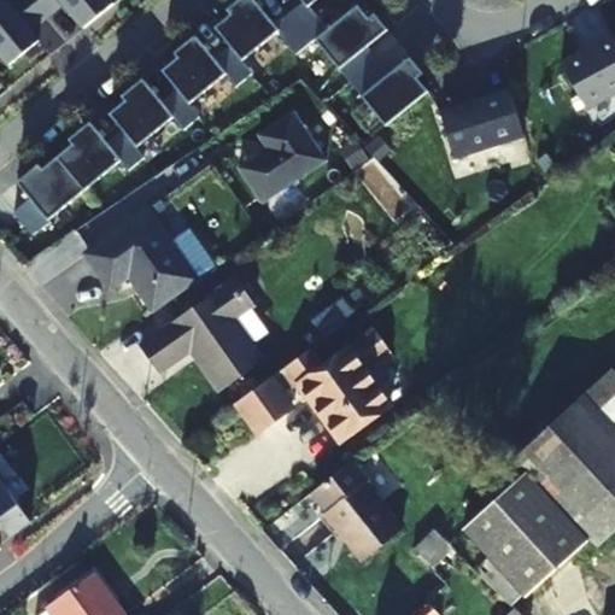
[(29,29),(46,16),(33,0),(0,0),(0,53),(7,63),(37,39),(29,29)]
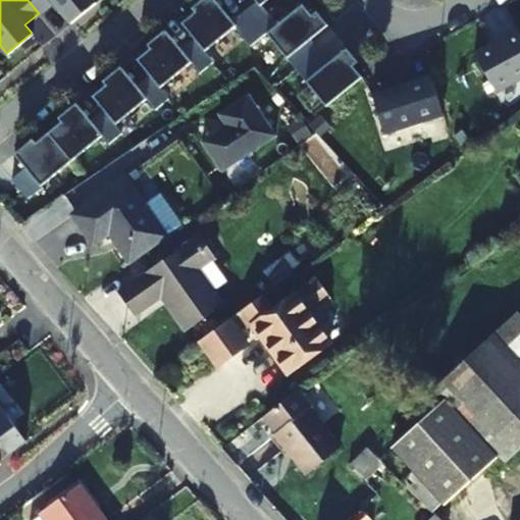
[(28,0),(39,13),(53,2),(69,21),(94,1),(93,0),(28,0)]
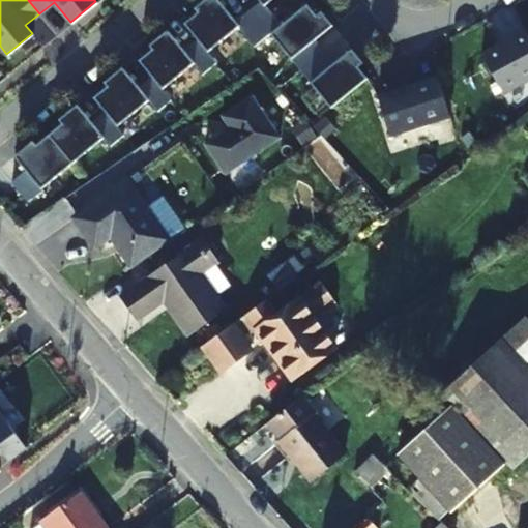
[(253,46),(266,34),(246,10),(235,20),(217,0),(201,0),(193,6),(196,10),(182,22),(206,51),(236,26),(253,46)]
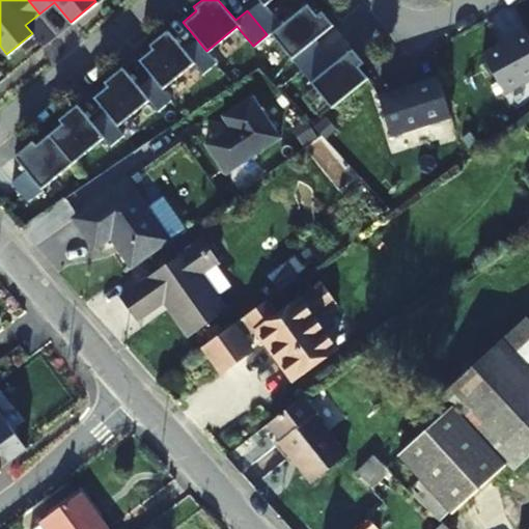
[(265,3),(268,0),(259,0),(260,1),(247,10),(267,34),(270,32),(281,23),(265,3)]
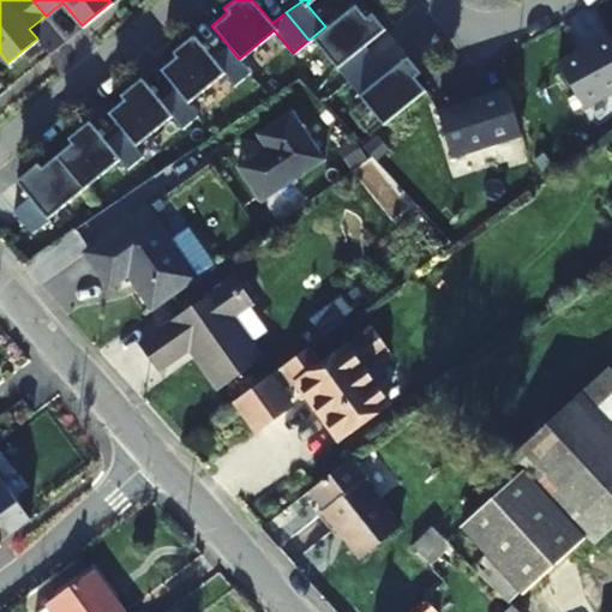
[(312,37),(347,81),(375,58),(364,45),(384,28),(371,11),(365,16),(354,3),(325,27),(312,37)]
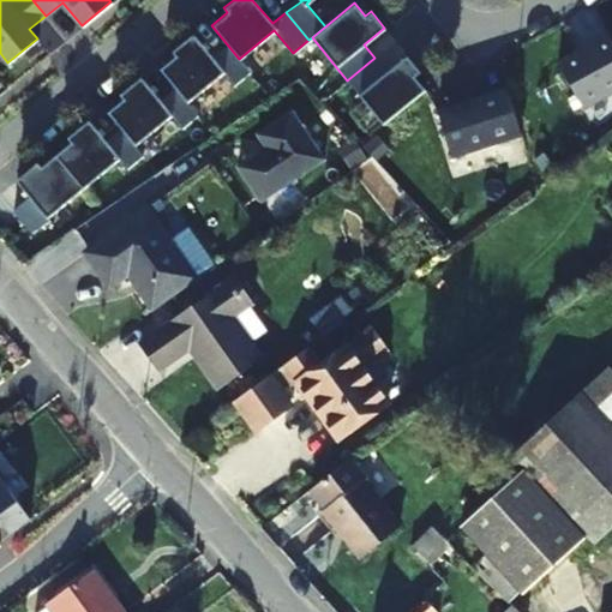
[(611,90),(611,41),(605,29),(588,39),(591,42),(556,60),(581,107),(611,90)]
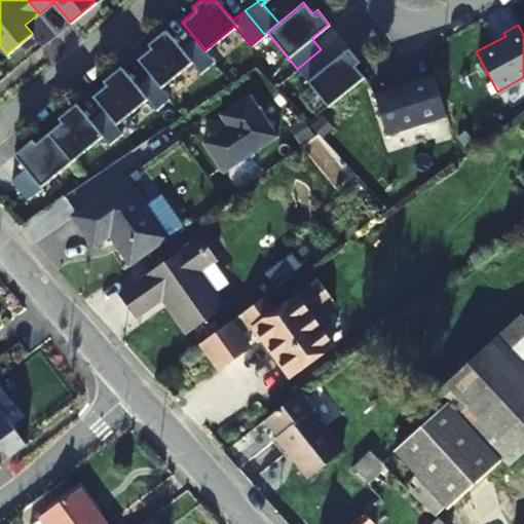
[(214,61),(204,50),(194,38),(181,48),(164,28),(146,43),(150,47),(137,59),(150,74),(160,86),(191,62),(199,73),(214,61)]
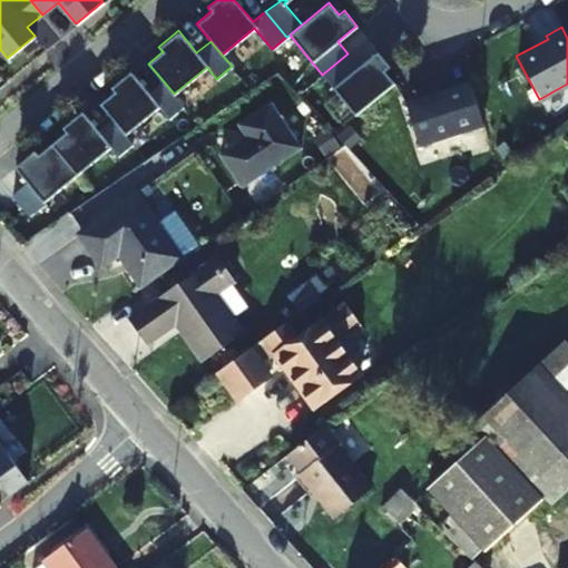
[(322,75),(355,115),(393,82),(384,70),(389,66),(376,51),(358,66),(348,54),(322,75)]
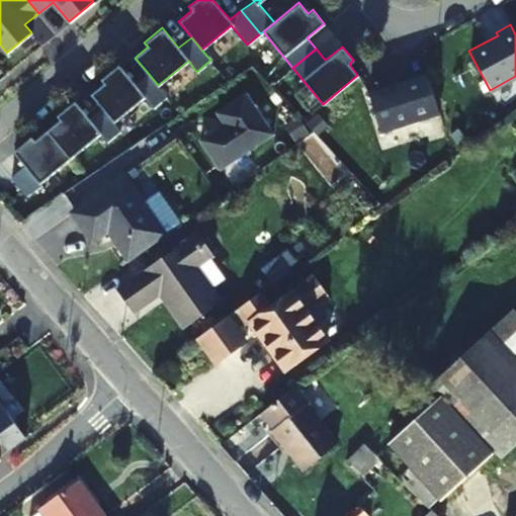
[(166,96),(158,85),(148,73),(135,84),(118,65),(100,79),(103,83),(90,94),(101,107),(113,121),(144,97),(152,107),(166,96)]
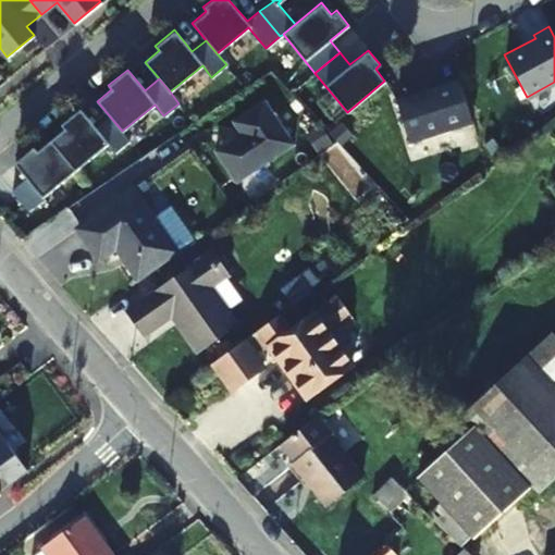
[(471,121),(458,79),(396,99),(409,140),(471,121)]
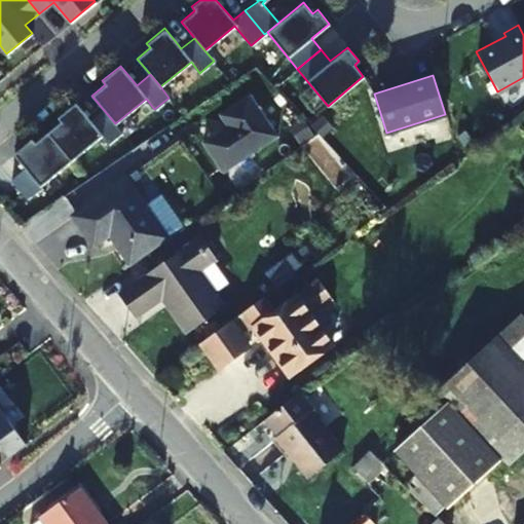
[(217,133),(202,142),(222,172),(276,136),(249,94),(219,114),(227,125),(224,127),(226,129),(221,134),(217,133)]
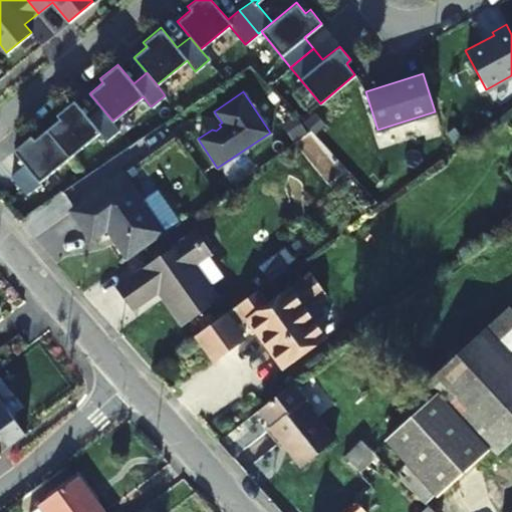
[(119,130),(112,120),(100,106),(87,117),(73,100),(56,114),(59,118),(46,130),(68,157),(98,132),(105,141),(119,130)]
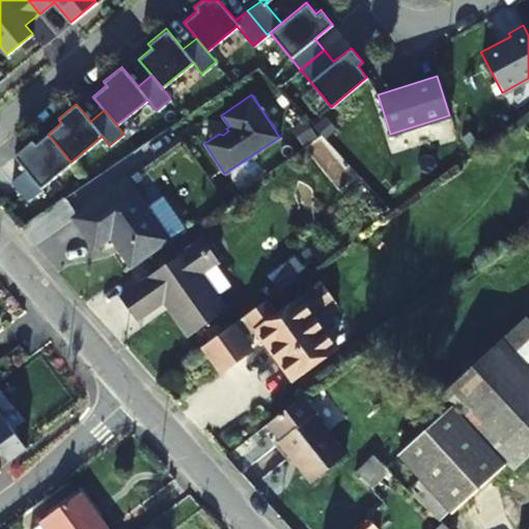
[(314,135),(304,118),(295,123),(305,140),(314,135)]
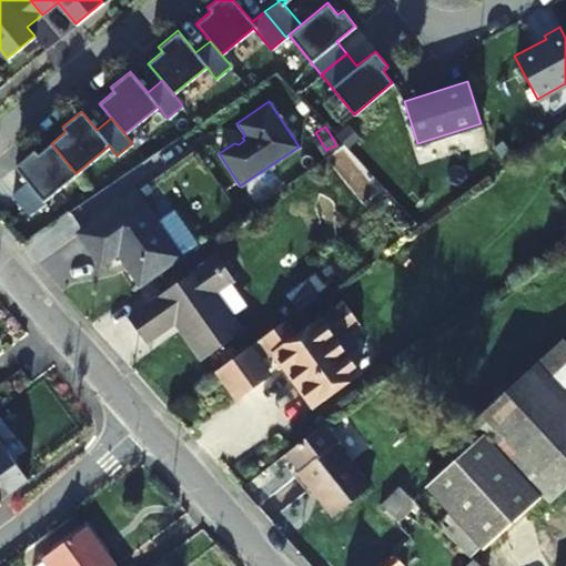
[(76,173),(51,143),(38,154),(33,150),(14,167),(27,181),(11,193),(29,214),(46,203),(43,200),(76,173)]
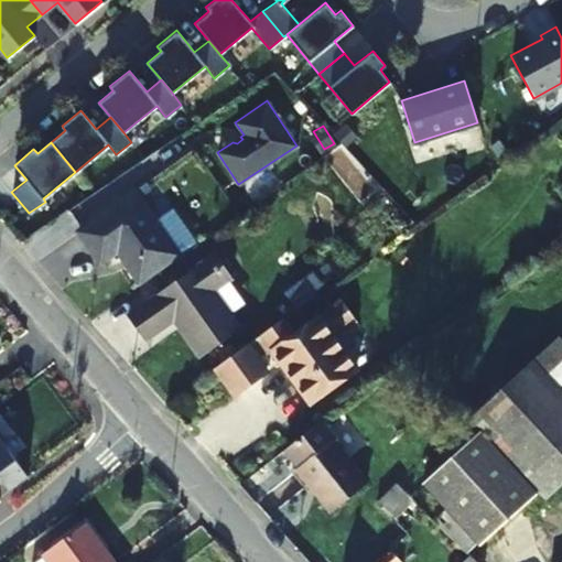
[(117,251),(140,284),(181,255),(133,190),(77,230),(100,262),(117,251)]
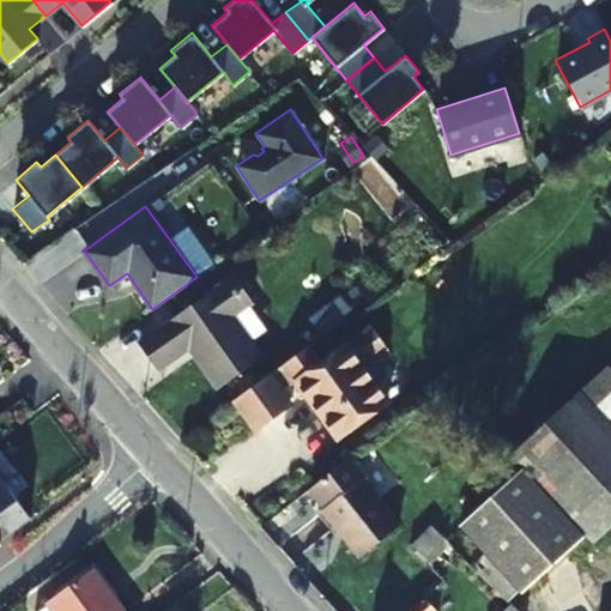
[(187,346),(216,387),(260,356),(231,314),(252,301),(233,273),(137,342),(156,369),(187,346)]
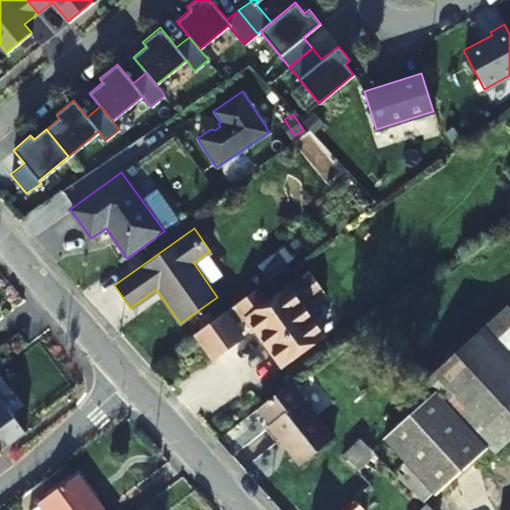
[(255,288),(193,333),(211,357),(240,336),(233,326),(245,317),(280,365),(323,334),(301,305),(322,290),(308,271),(265,302),(255,288)]
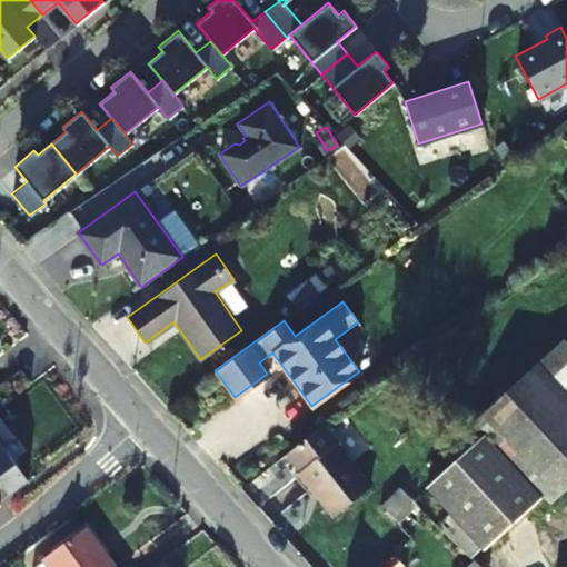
[(536,361),(555,383),(566,370),(566,345),(561,338),(536,361)]
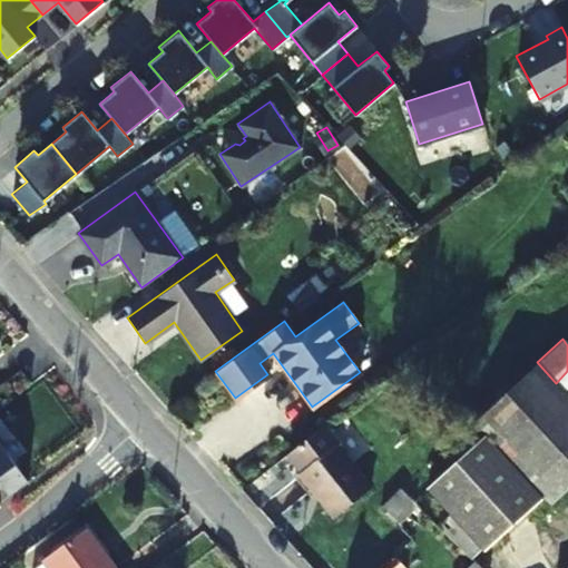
[(567,397),(556,383),(537,362),(472,419),(486,432),(542,492),(550,500),(567,483),(567,397)]
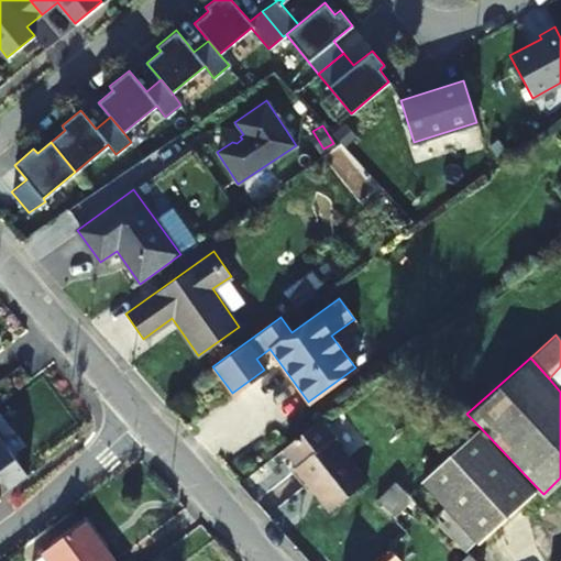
[(361,483),(315,422),(283,448),(295,464),(293,466),(326,509),(361,483)]
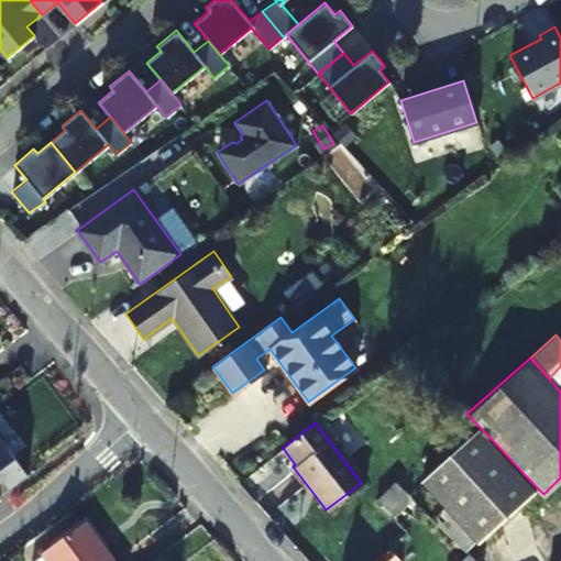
[(536,486),(480,427),(424,480),(481,539),(536,486)]
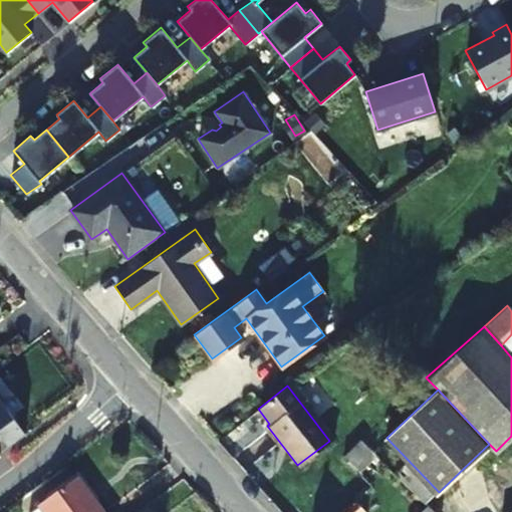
[(7,445),(24,433),(0,400),(0,438),(2,437),(7,445)]
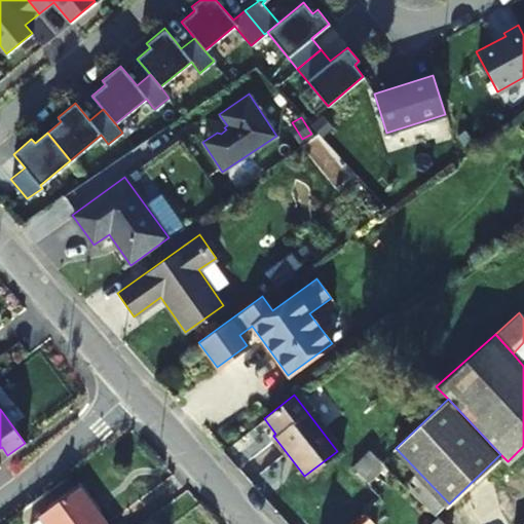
[(382,465),(366,450),(347,468),(363,485),(382,465)]
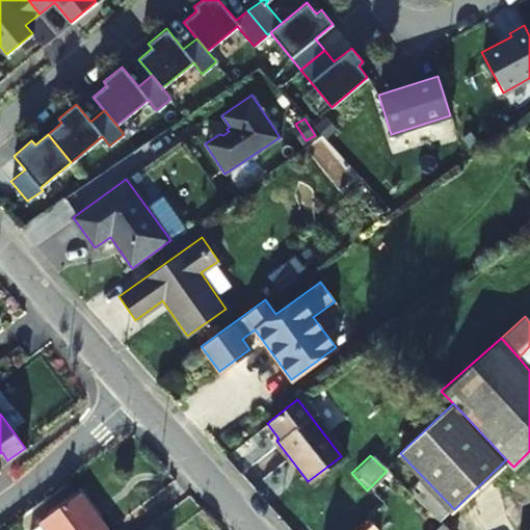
[(98,508),(84,491),(44,520),(51,529),(109,529),(95,510),(98,508)]
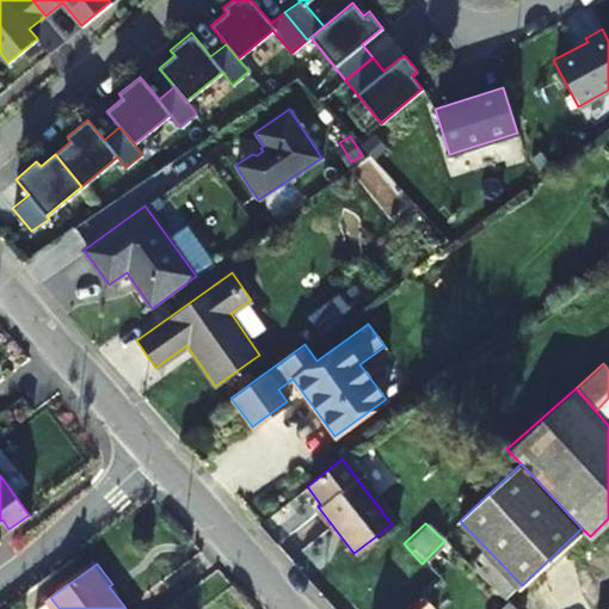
[(547,608),(553,606),(533,580),(505,602),(512,608),(547,608)]
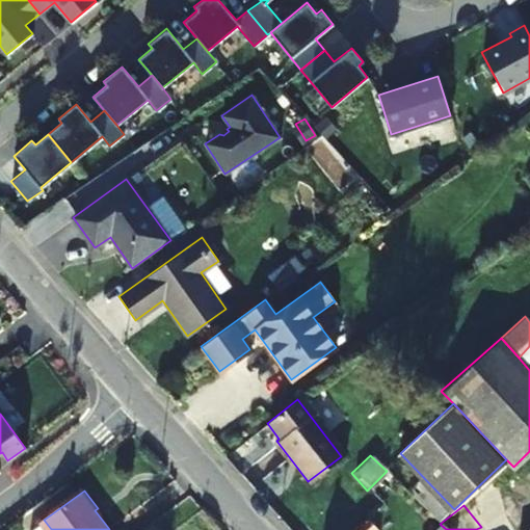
[(377,529),(382,526),(369,514),(350,529),(377,529)]
